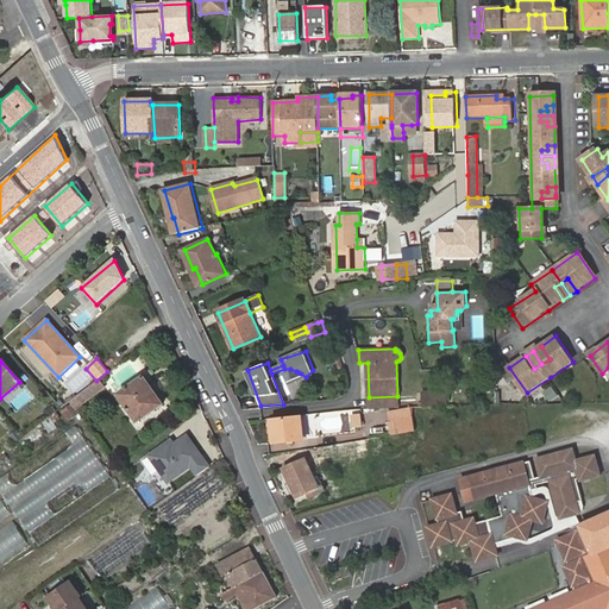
[(289,383),(314,375),(313,370),(306,377),(301,374),(299,372),(296,371),(290,369),(284,369),(289,383)]
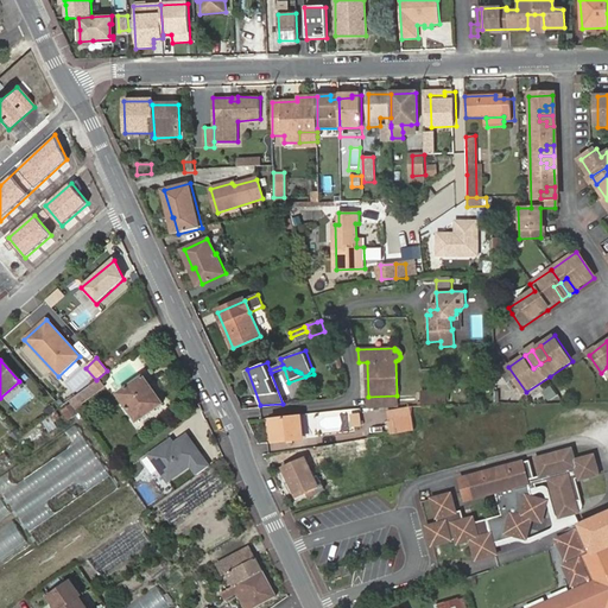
[(162,406),(143,379),(119,394),(138,422),(162,406)]
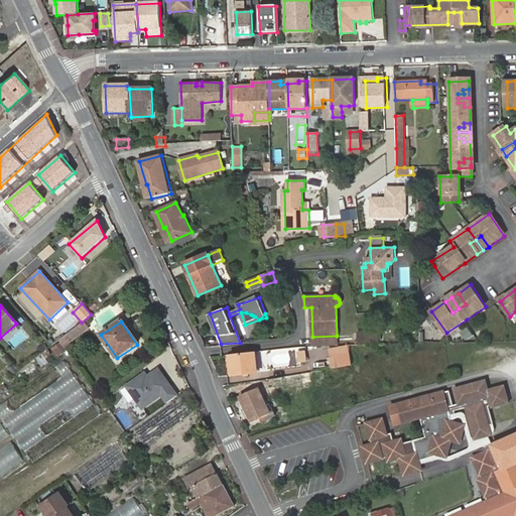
[(84,325),(59,342),(63,347),(88,330),(84,325)]
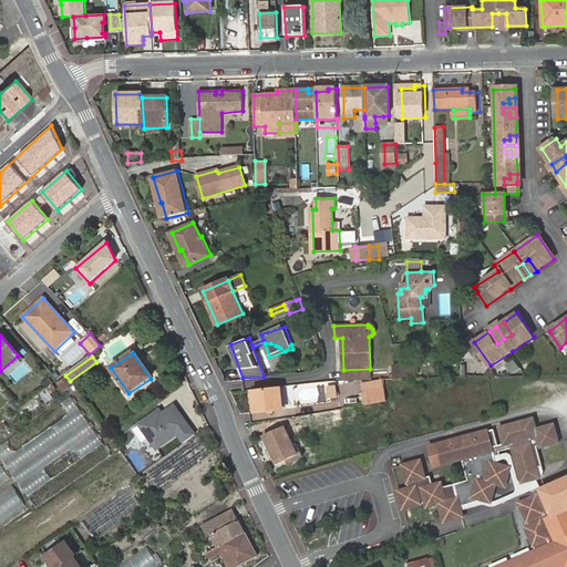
[(393,375),(415,374),(415,364),(393,366),(393,375)]
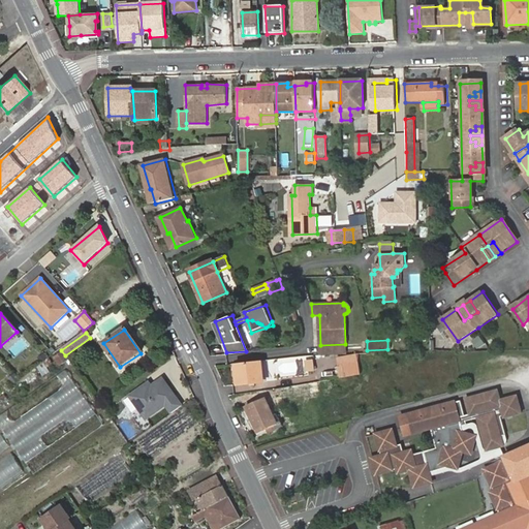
[(345,352),(345,344),(320,345),(320,353),(345,352)]
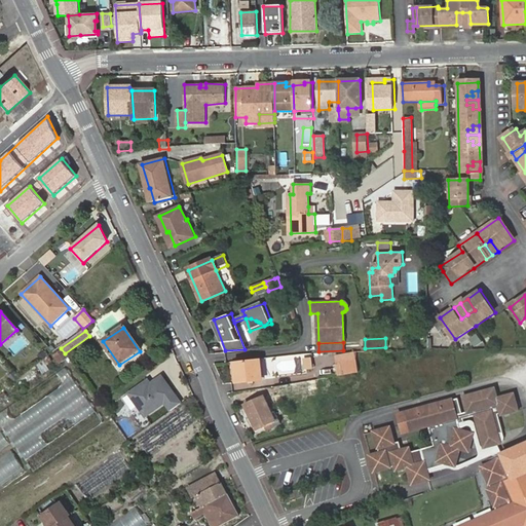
[(53,353),(58,360),(61,365),(69,359),(65,353),(61,348),(53,353)]
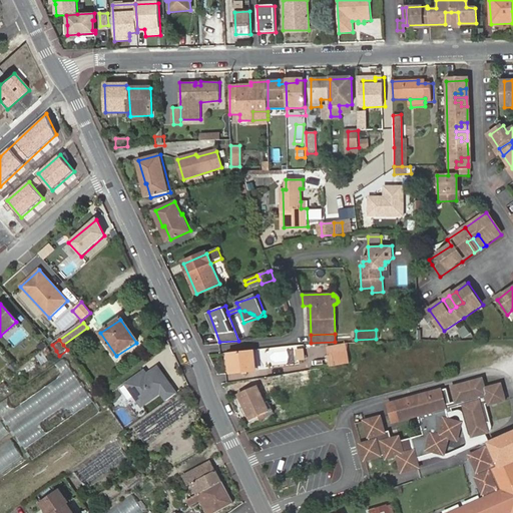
[(327,347),(330,366),(350,363),(346,343),(327,347)]
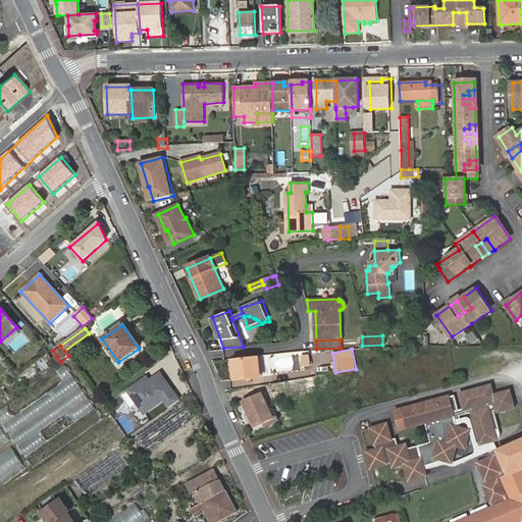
[(53,351),(38,362),(42,368),(57,357),(53,351)]
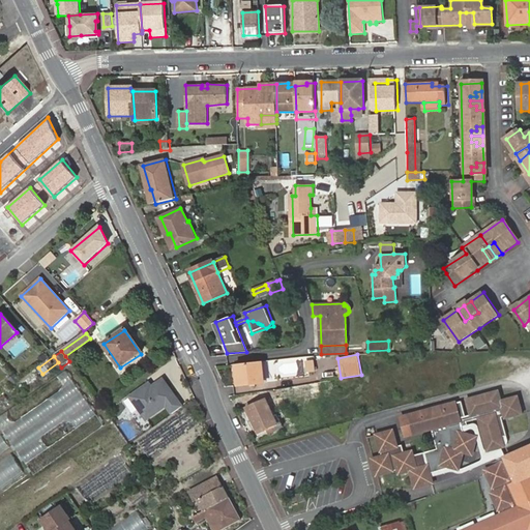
[(303,361),(305,373),(314,372),(312,360),(303,361)]
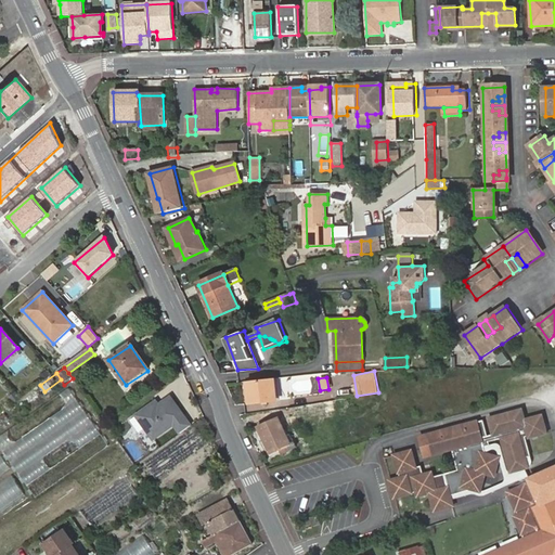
[(274,378),(248,382),(249,402),(276,399),(274,378)]
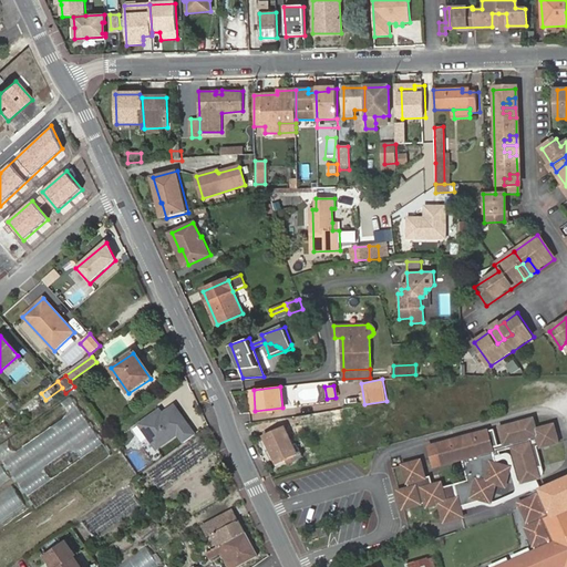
[(0,454),(34,507),(112,457),(73,397),(0,443),(0,454)]
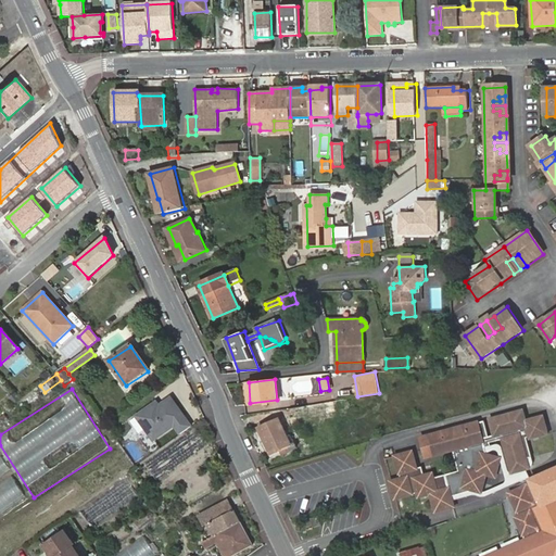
[(175,427),(186,418),(172,399),(161,406),(156,409),(153,406),(134,420),(150,444),(175,427)]
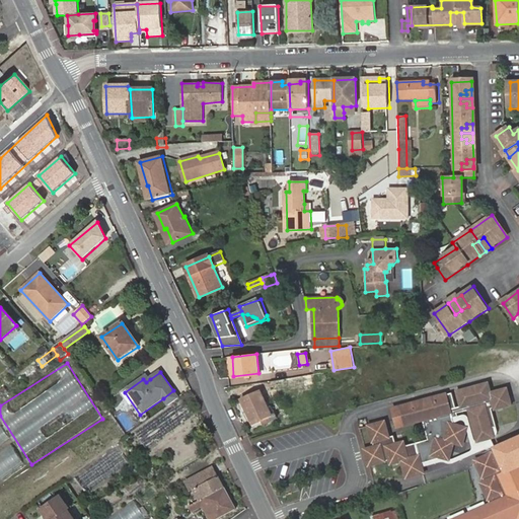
[(270,382),(272,394),(287,392),(287,389),(304,386),(302,377),(285,380),(285,379),(270,382)]
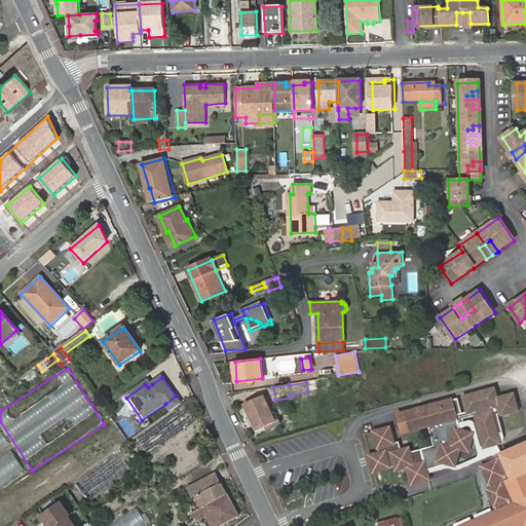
[(466,412),(463,413),(464,419),(472,417),(481,450),(499,445),(497,436),(496,433),(500,431),(496,417),(499,416),(500,417),(519,412),(513,393),(496,398),(493,388),(462,397),(466,412)]
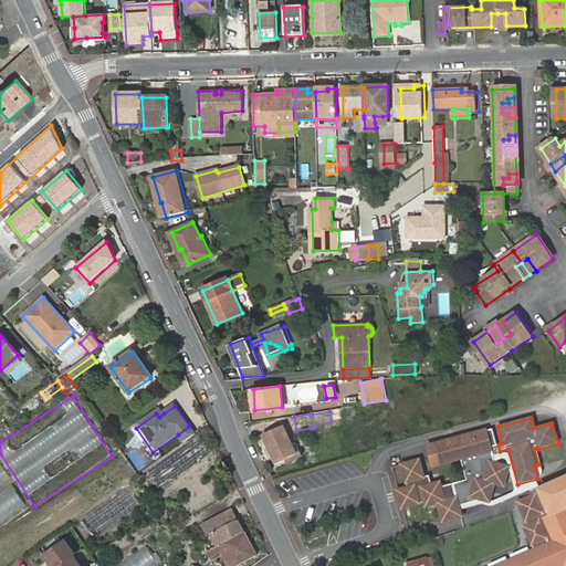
[(185,443),(196,436),(189,426),(178,435),(185,443)]
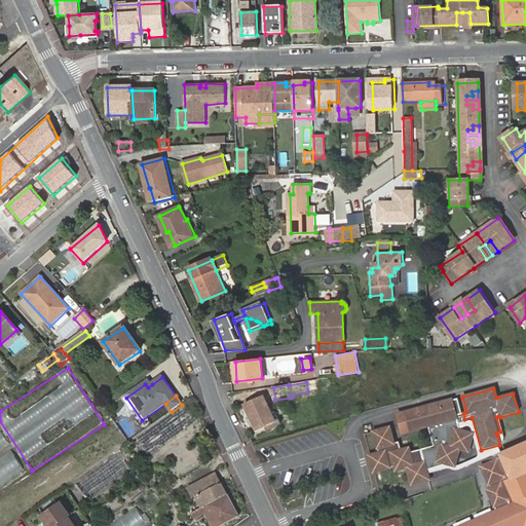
[(263,423),(265,426),(266,430),(282,424),(279,420),(276,421),(264,396),(243,406),(248,414),(251,413),(257,425),(263,423)]
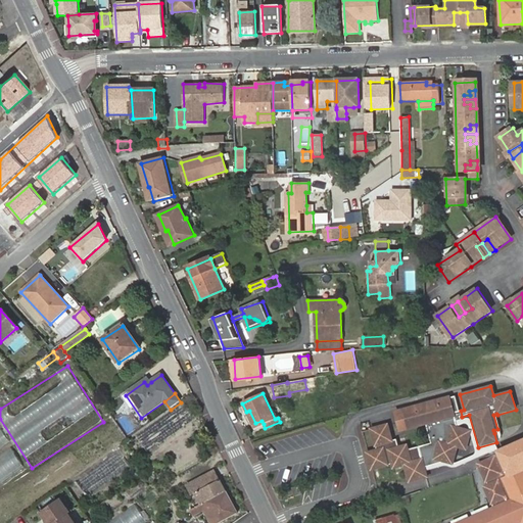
[(461,411),(453,413),(448,397),(402,410),(405,419),(401,419),(403,429),(425,423),(426,428),(430,443),(408,449),(407,446),(398,448),(397,442),(392,444),(387,428),(371,432),(377,454),(368,456),(371,467),(372,471),(393,466),(394,470),(406,467),(410,481),(426,477),(424,466),(423,461),(435,458),(442,461),(450,464),(458,447),(465,450),(467,444),(471,433),(465,431),(457,429),(453,428),(452,424),(456,423),(462,421),(461,418),(462,417),(461,411)]
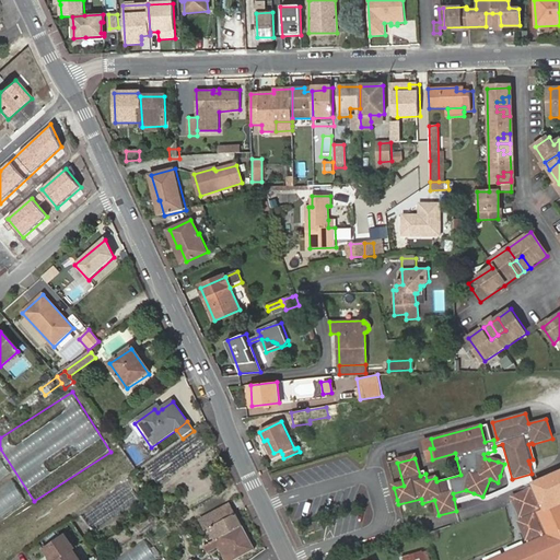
[(272,458),(282,454),(280,451),(273,453),(267,440),(264,441),(272,458)]
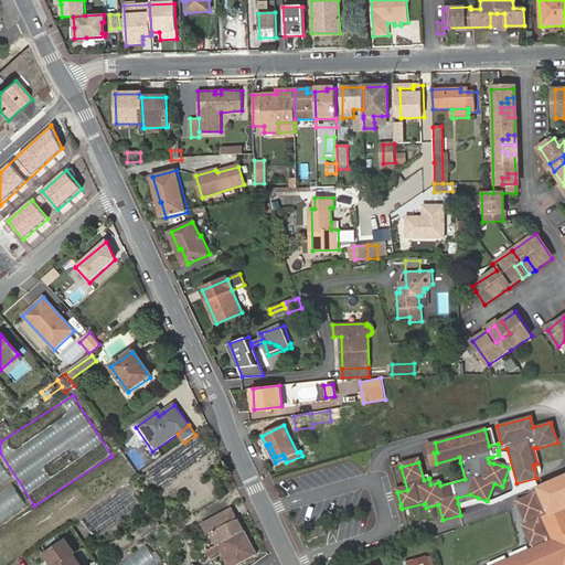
[(439,482),(440,486),(465,479),(460,462),(435,469),(439,482)]
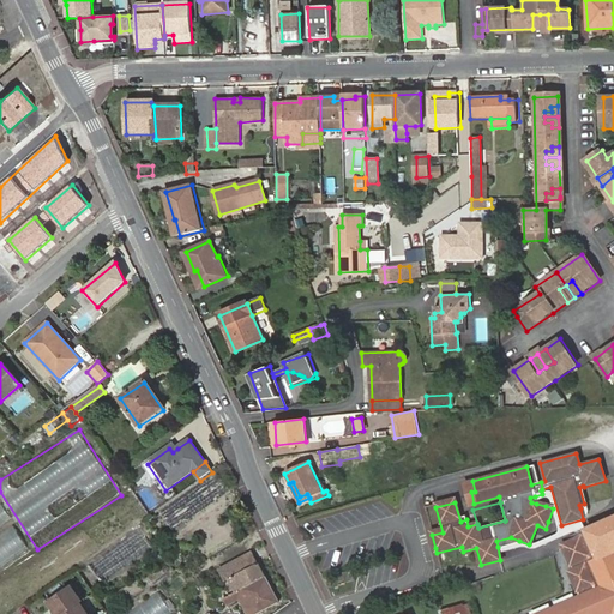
[(578,596),(537,613),(611,613),(613,613),(613,516),(609,519),(584,530),(587,533),(560,543),(571,569),(566,571),(578,596)]
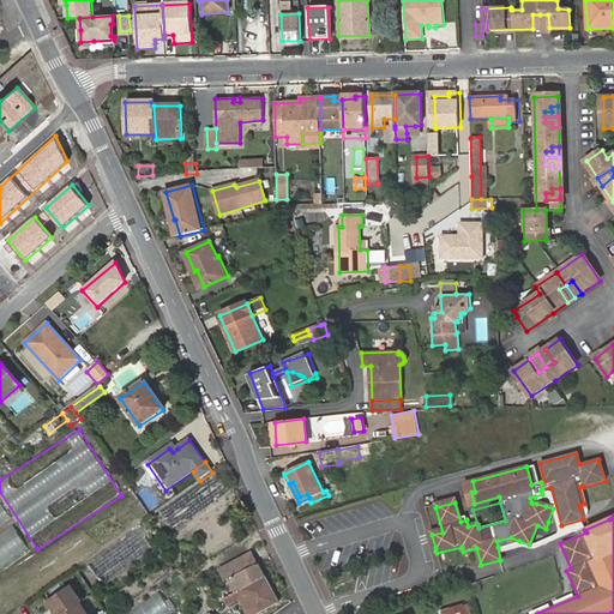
[(89,563),(103,582),(150,548),(136,529),(89,563)]
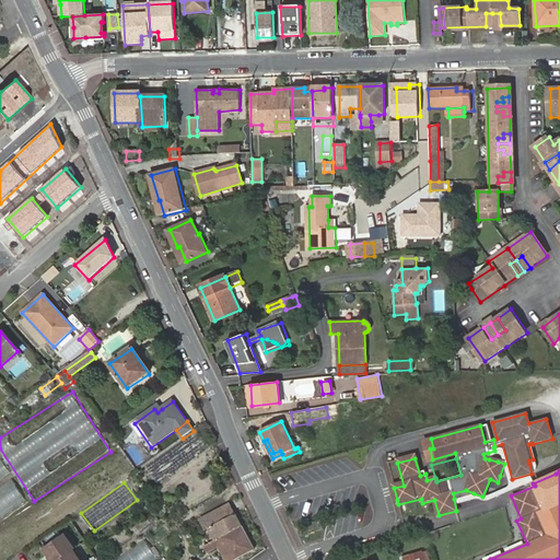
[(232,559),(252,550),(230,505),(201,521),(206,531),(210,529),(226,559),(232,559)]
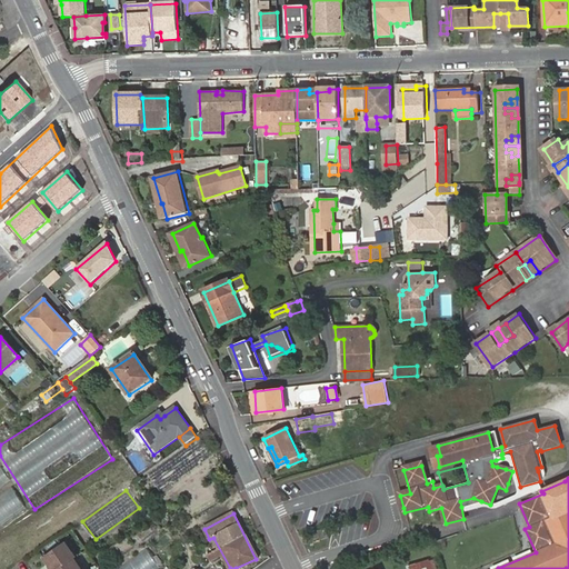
[(329,537),(326,527),(317,530),(319,539),(329,537)]
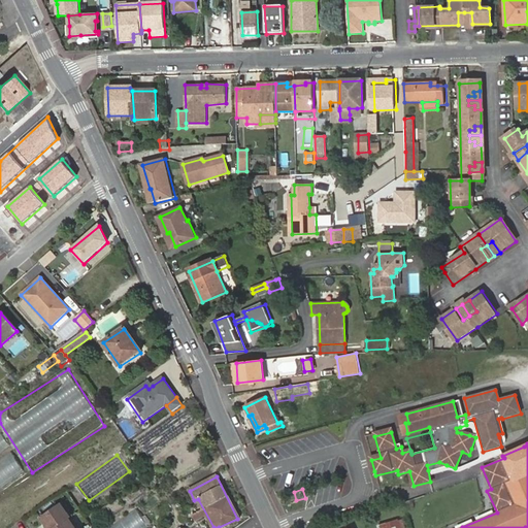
[(77,527),(70,518),(72,517),(63,502),(40,518),(47,527),(77,527)]
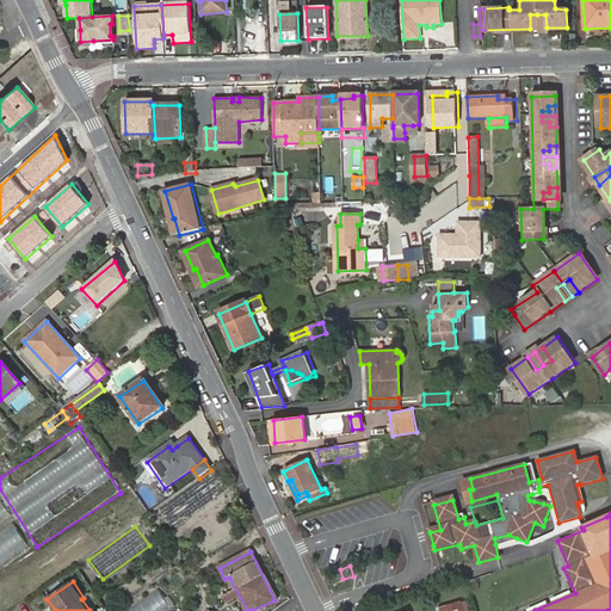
[(122,610),(170,610),(173,609),(160,587),(122,610)]
